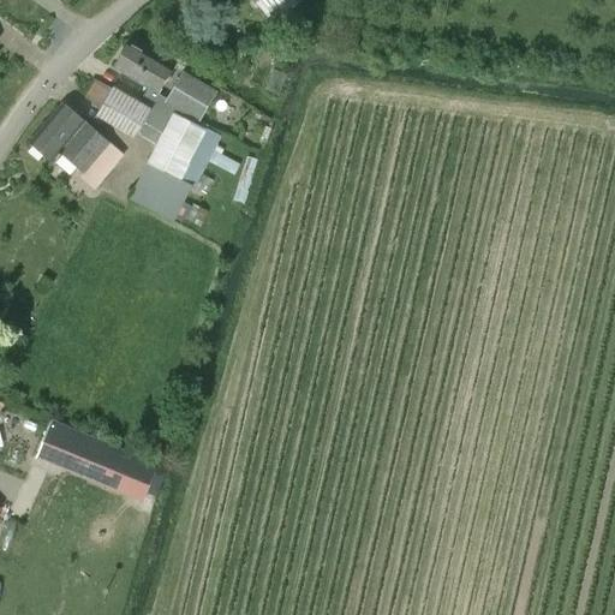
[(172,70),(129,46),(114,71),(148,90),(142,100),(197,126),(216,93),(183,72),(166,101),(156,96),(172,70)]
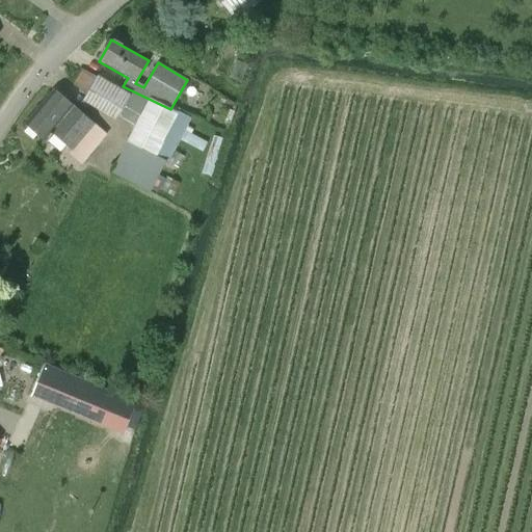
[(170,111),(123,86),(120,90),(98,78),(97,79),(86,73),(79,71),(71,84),(87,95),(83,102),(114,121),(116,117),(135,128),(127,142),(128,142),(167,161),(178,140),(202,153),(207,143),(195,137),(198,132),(188,126),(190,122),(177,114),(170,111)]
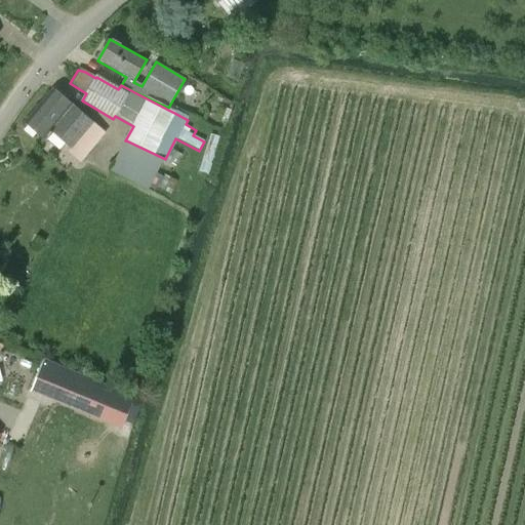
[(80,164),(84,159),(105,133),(75,107),(74,108),(53,89),(25,124),(43,140),(50,133),(70,149),(67,153),(80,164)]
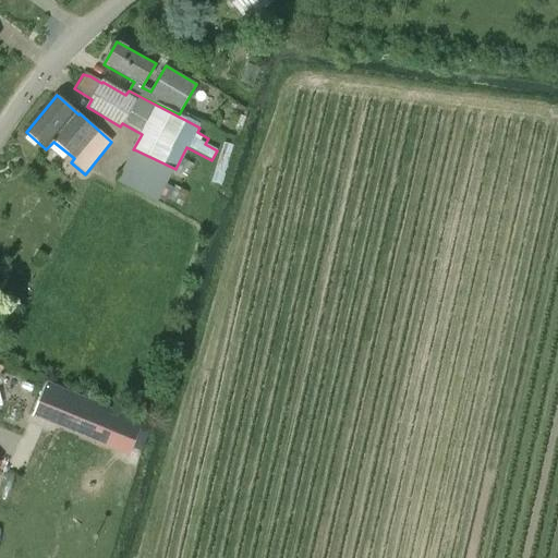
[(223,143),(208,191),(218,193),(233,146),(223,143)]
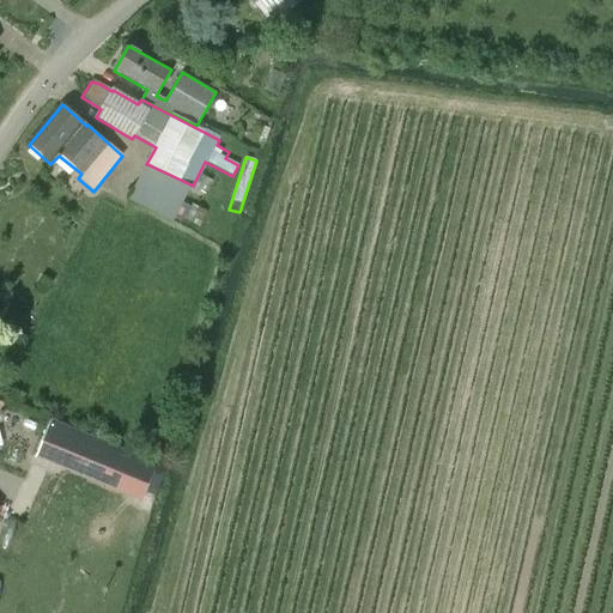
[(192,207),(184,220),(200,228),(206,214),(192,207)]
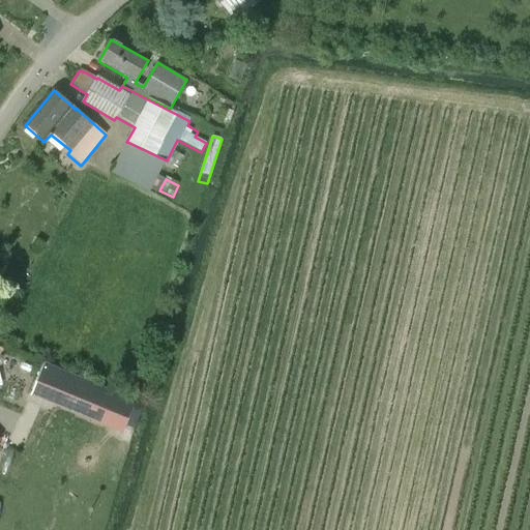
[(138,401),(45,362),(31,394),(124,433),(138,401)]
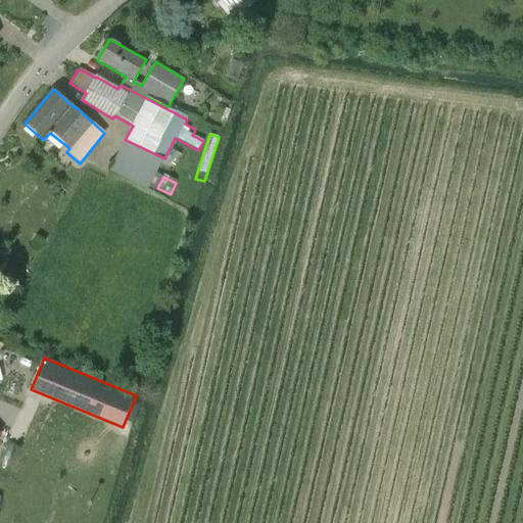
[(9,456),(15,442),(0,434),(0,472),(8,455),(9,456)]
